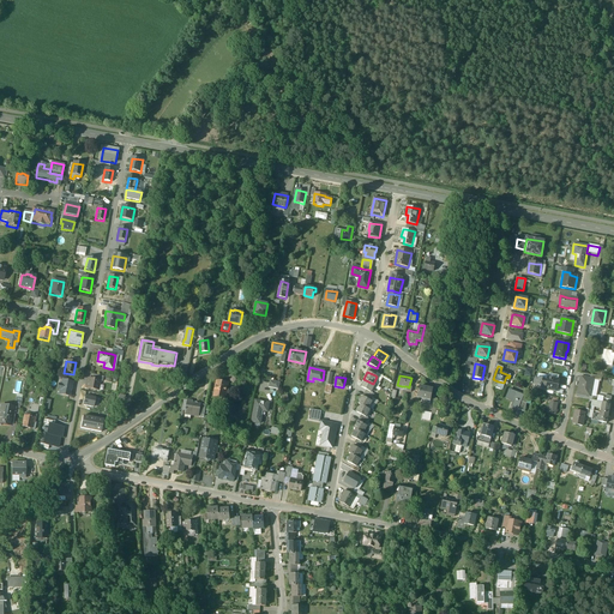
[(547,380),(537,378),(537,380),(535,379),(534,385),(536,385),(535,389),(545,391),(546,390),(547,380)]
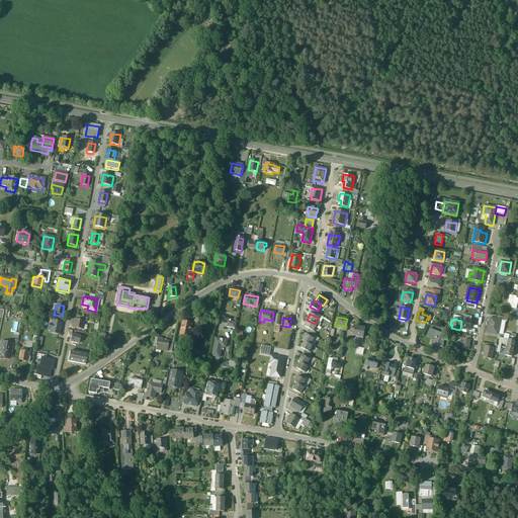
[(472,322),(462,319),(461,321),(460,329),(468,331),(470,325),(471,325),(472,324),(472,323),(472,322)]
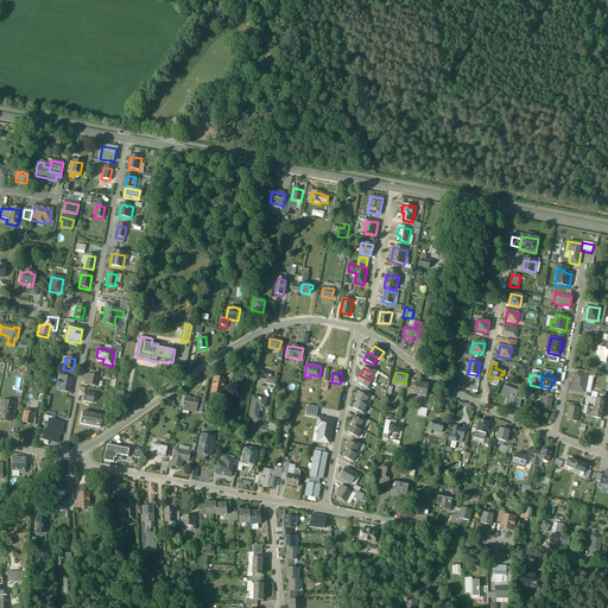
[(584,375),(575,374),(571,390),(584,392),(588,377),(584,375)]
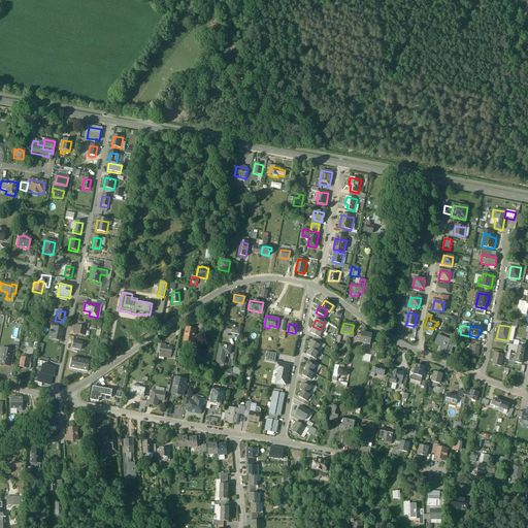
[(79,326),(76,326),(74,334),(84,335),(86,328),(79,326)]
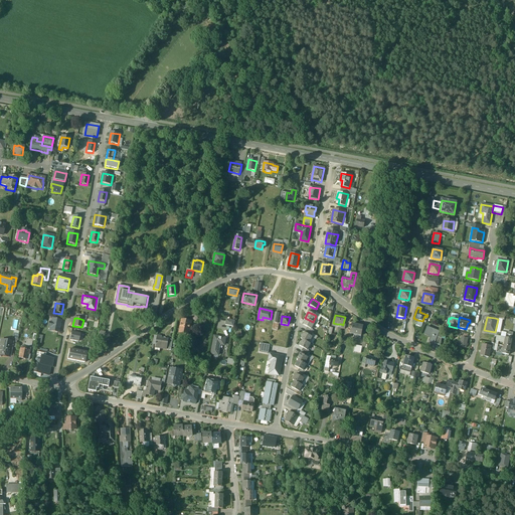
[(313,322),(307,319),(303,325),(307,327),(311,329),(315,323),(313,322)]
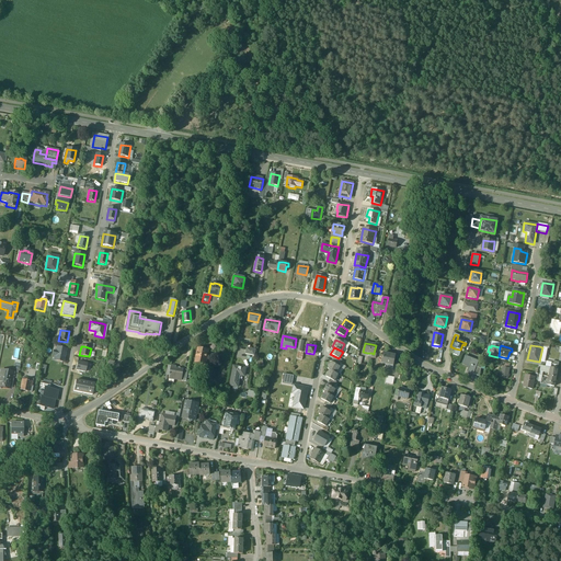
[(64,350),(57,348),(56,353),(54,353),(53,356),(55,357),(54,362),(64,363),(66,351),(64,350)]
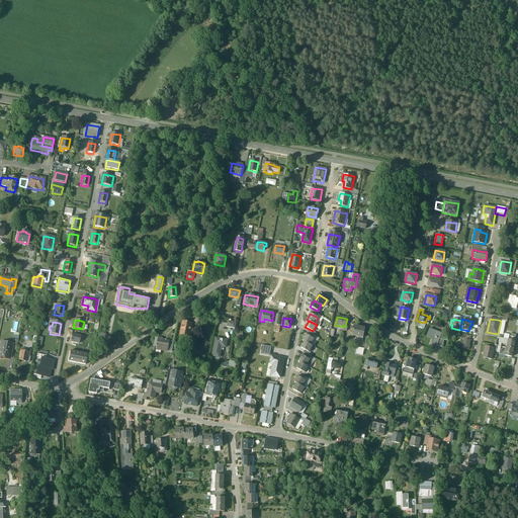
[(192,324),(183,322),(180,335),(189,337),(192,324)]
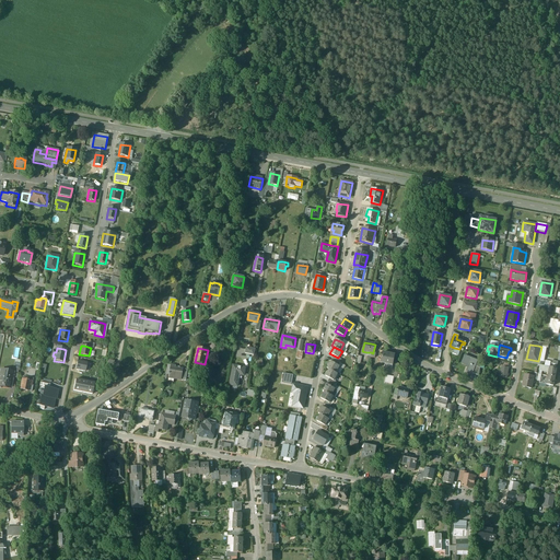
[(395,356),(383,352),(381,363),(385,364),(385,363),(393,365),(395,356)]
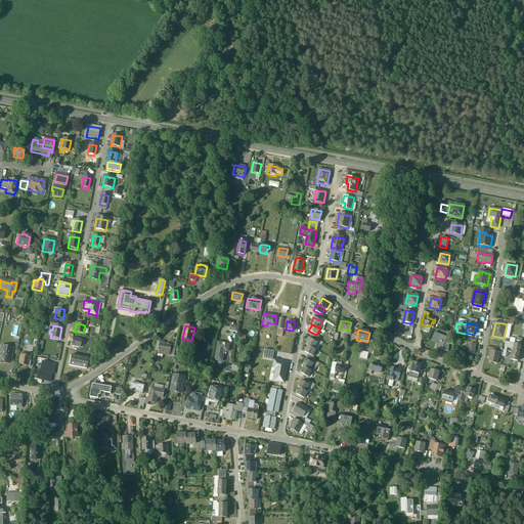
[(446,338),(435,333),(432,341),(438,343),(436,347),(442,350),(442,349),(444,343),(446,338)]
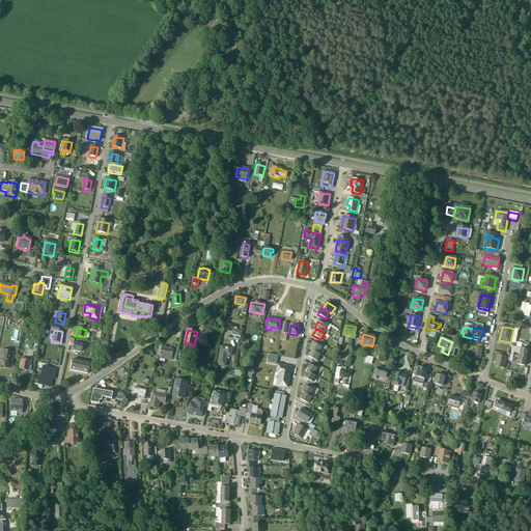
[(81,353),(82,344),(74,342),(72,351),(81,353)]
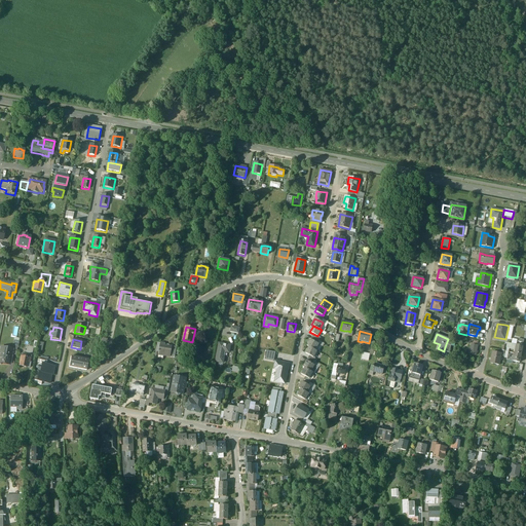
[(317,343),(310,339),(307,346),(309,347),(315,350),(318,344),(317,343)]
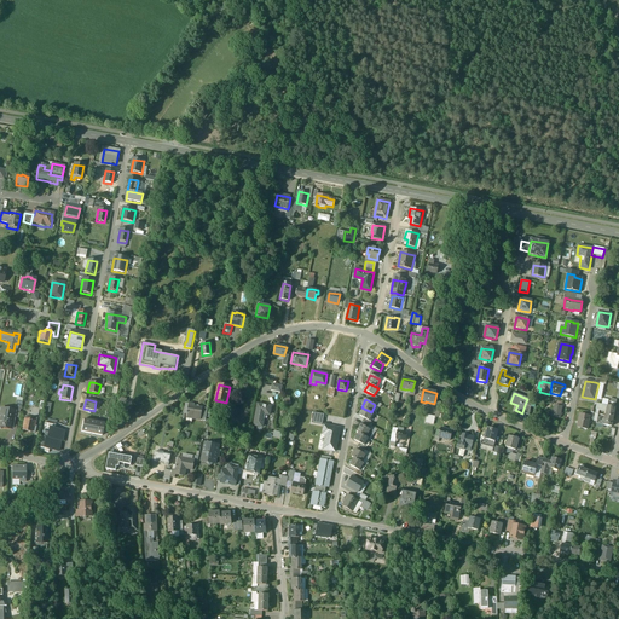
[(194,405),(189,404),(186,417),(200,420),(202,408),(194,406),(194,405)]
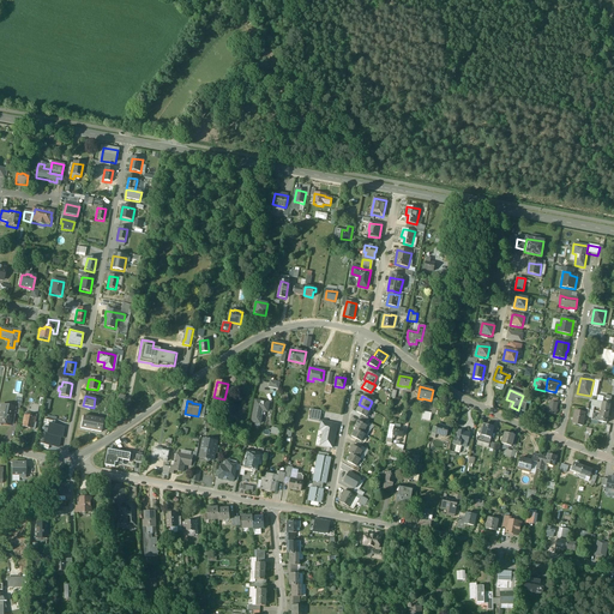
[(256,401),(253,414),(259,415),(259,414),(259,410),(265,411),(265,410),(268,411),(269,407),(266,407),(266,403),(262,402),(256,401)]
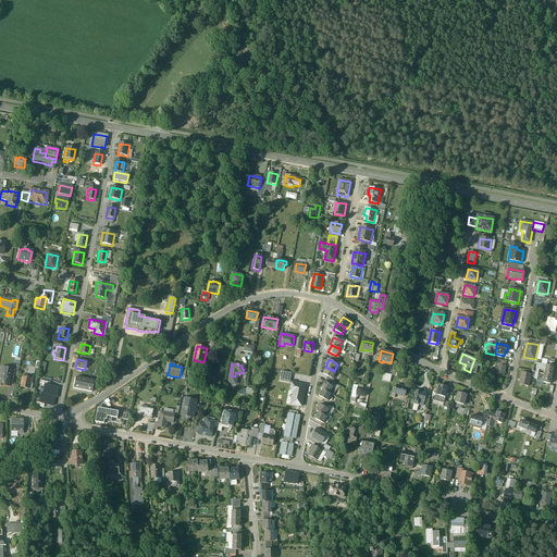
[(554,367),(546,366),(545,371),(545,374),(552,375),(554,367)]
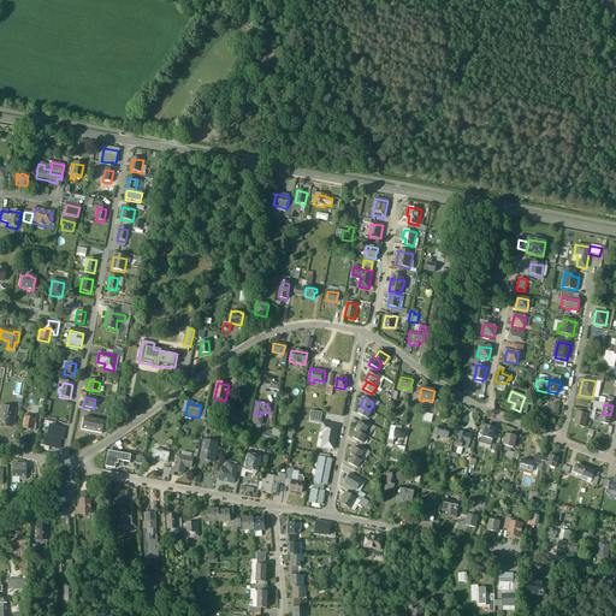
[(369,410),(362,407),(357,414),(362,416),(367,419),(372,412),(369,410)]
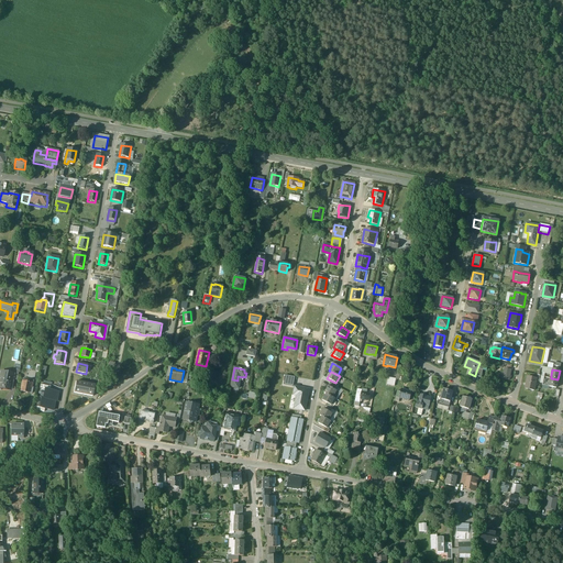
[(13,376),(0,373),(0,374),(0,387),(1,388),(1,389),(8,390),(10,385),(11,385),(12,381),(13,376)]
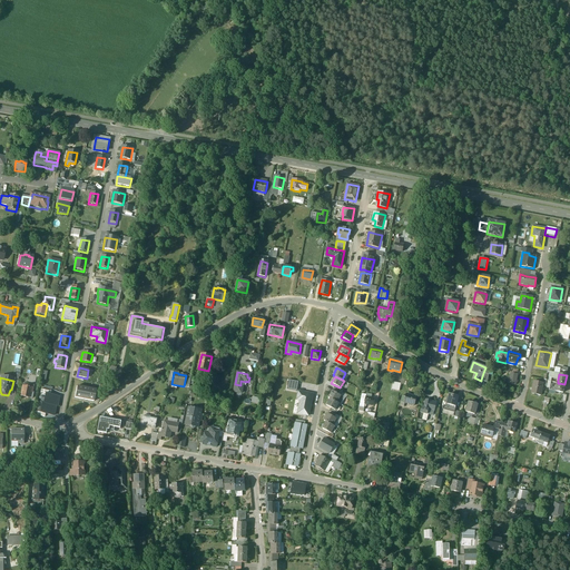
[(287,390),(296,392),(298,382),(288,380),(287,390)]
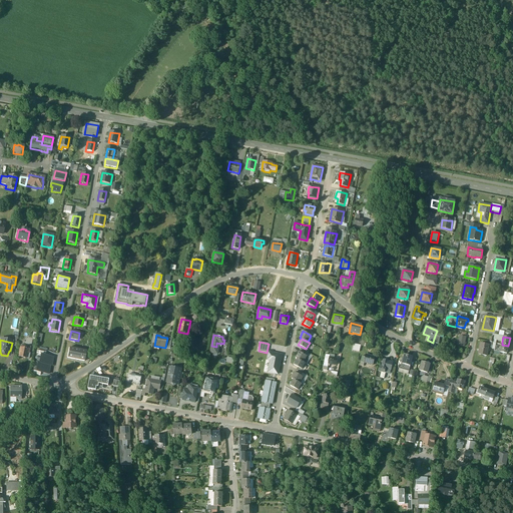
[(489,345),(480,344),(478,355),(487,356),(489,345)]
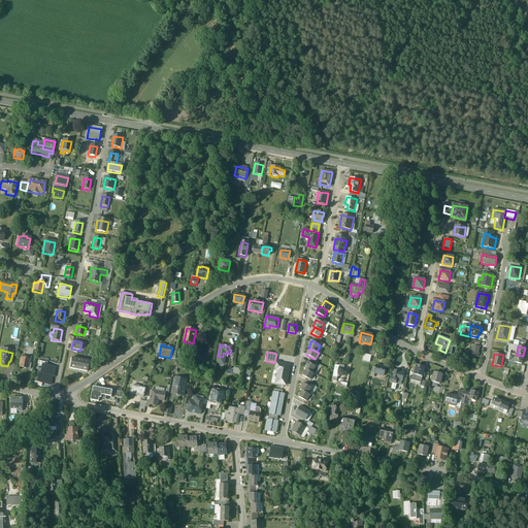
[(523,356),(517,355),(516,358),(515,363),(521,364),(523,356)]
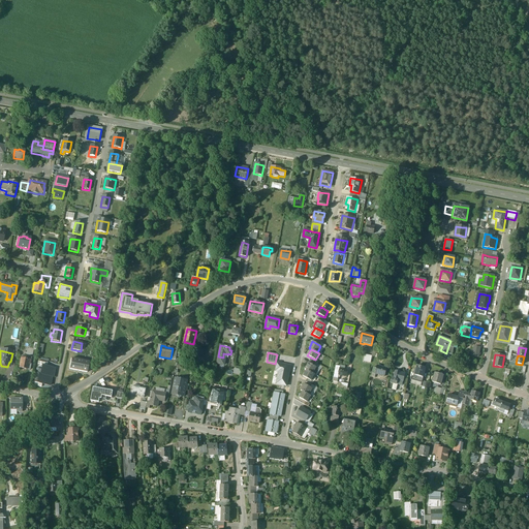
[(223,358),(218,356),(217,364),(220,365),(221,364),(224,365),(225,359),(224,359),(224,358),(223,356),(223,358)]
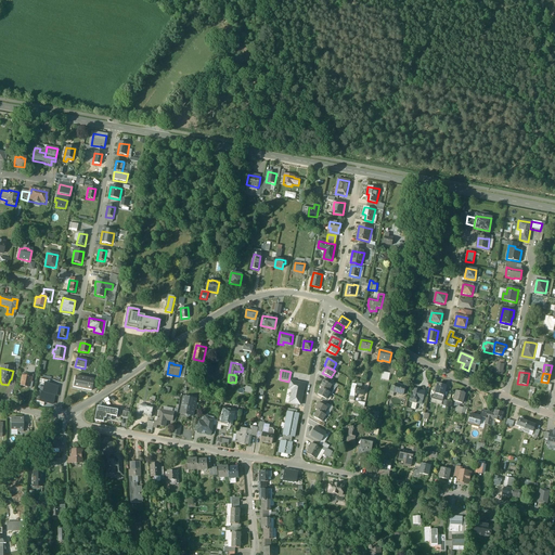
[(31,376),(22,375),(22,377),(21,377),(20,387),(28,389),(29,383),(30,383),(31,376)]
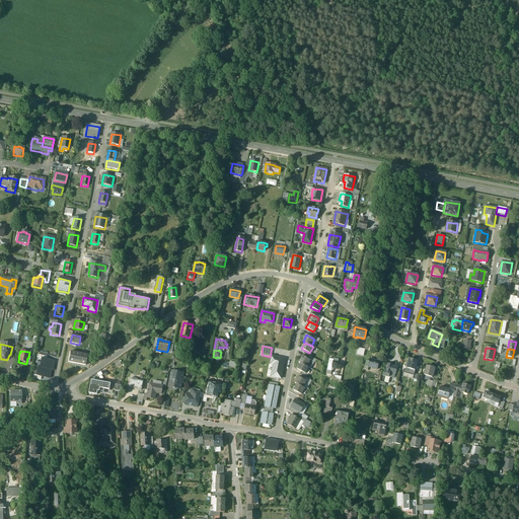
[(87,355),(70,352),(68,362),(85,366),(87,355)]
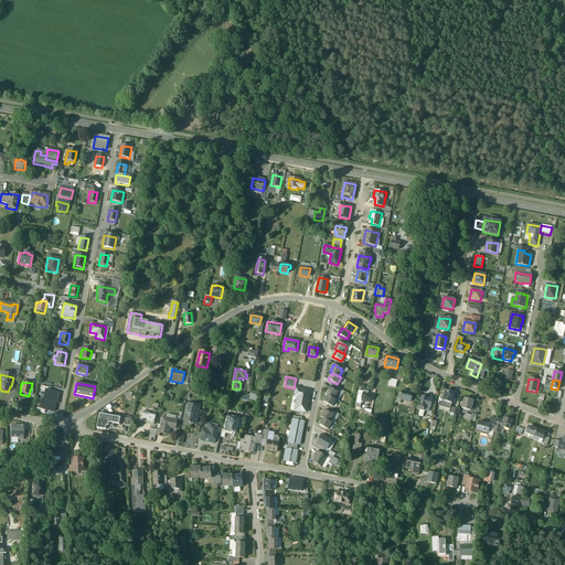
[(336,391),(329,387),(326,394),(328,395),(334,400),(338,393),(336,391)]
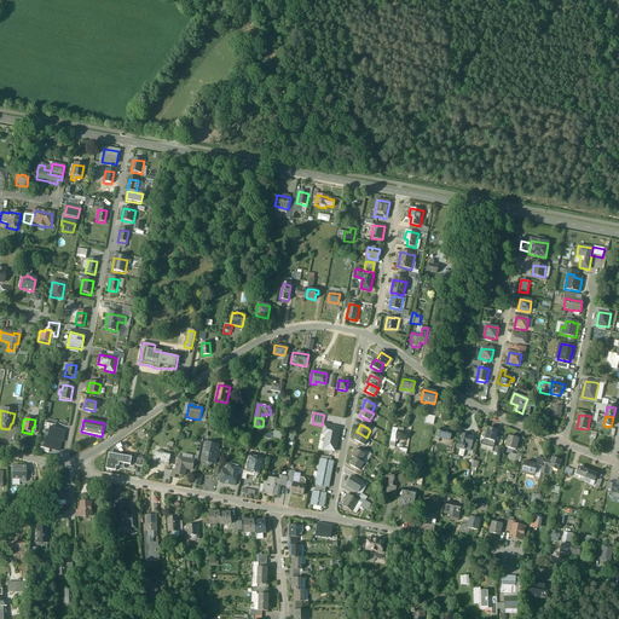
[(323,450),(335,452),(340,428),(324,426),(322,434),(327,435),(323,450)]
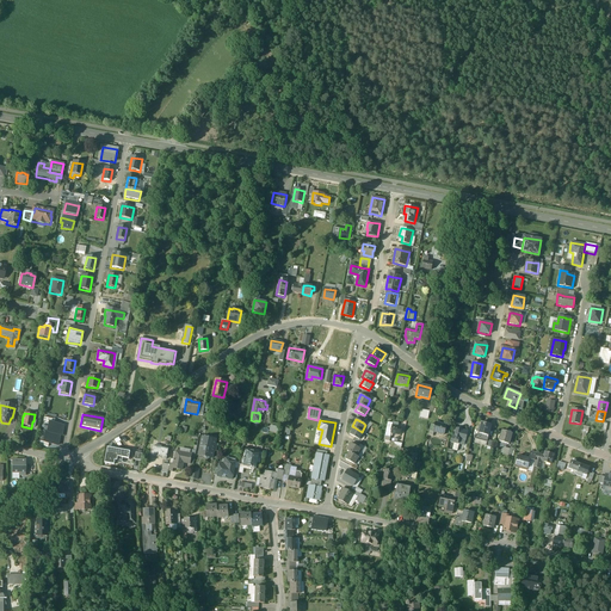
[(48,423),(47,433),(60,436),(61,436),(63,426),(48,423)]
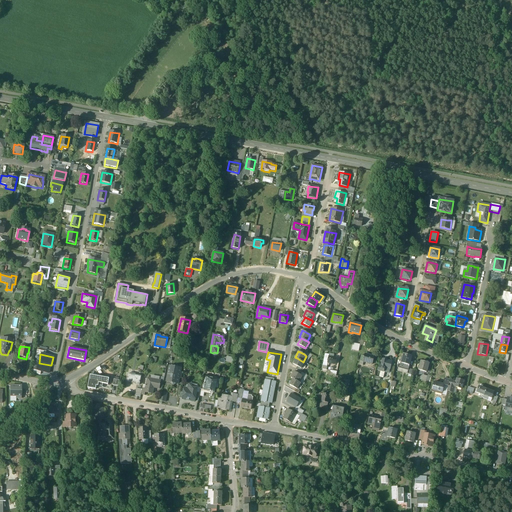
[(374,357),(365,354),(364,357),(363,362),(372,364),(374,357)]
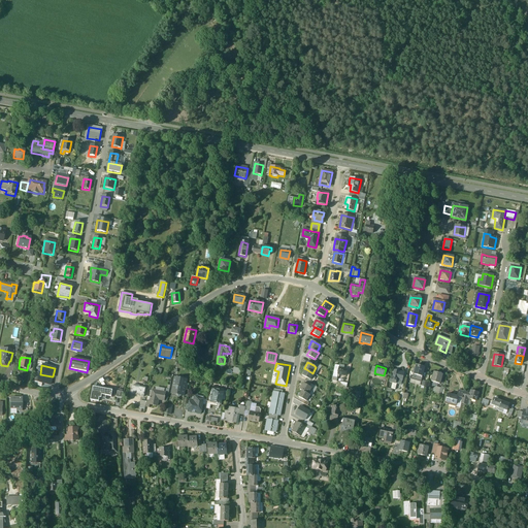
[(424,367),(416,365),(414,374),(422,377),(422,376),(424,367)]
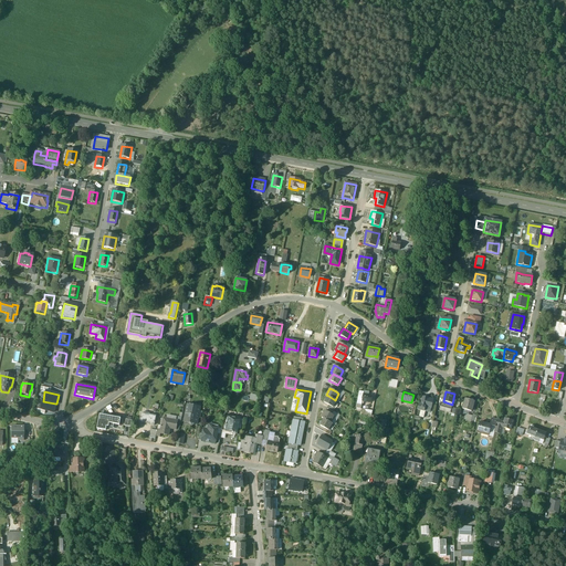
[(335,400),(328,396),(324,402),(328,406),(333,408),(333,407),(336,401),(335,400)]
